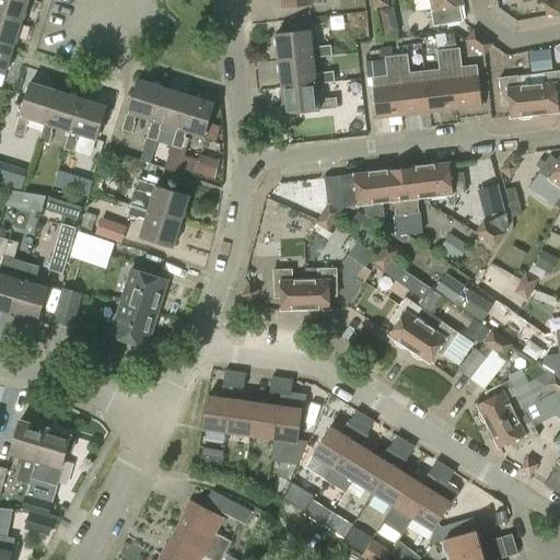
[(0,0),(0,16),(23,24),(31,0),(0,0)]
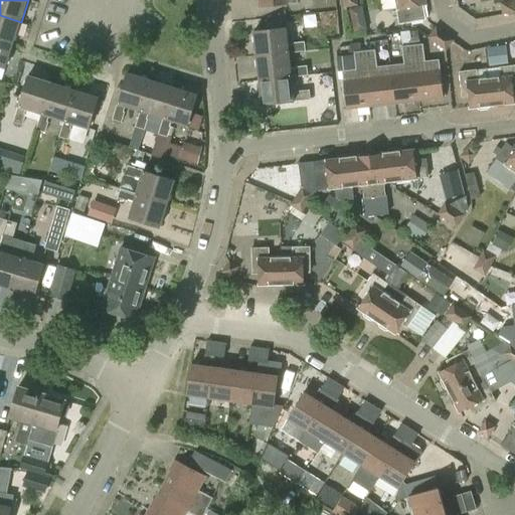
[(260,0),(262,10),(300,6),(299,0),(260,0)]
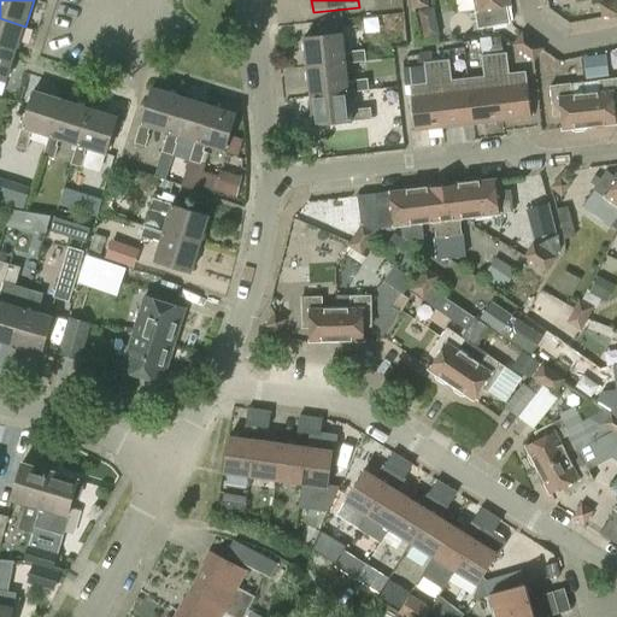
[(509,0),(475,0),(481,30),(510,24),(507,7),(511,7),(509,0)]
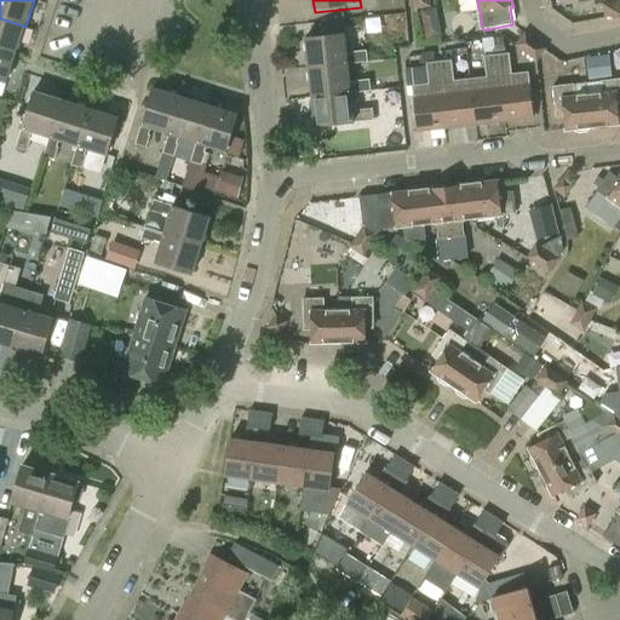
[(619,15),(619,6),(619,4),(606,6),(607,18),(619,15)]
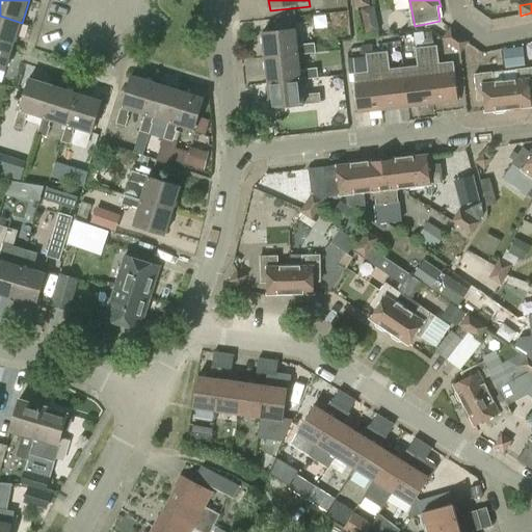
[(0,42),(15,47),(22,23),(0,16),(0,42)]
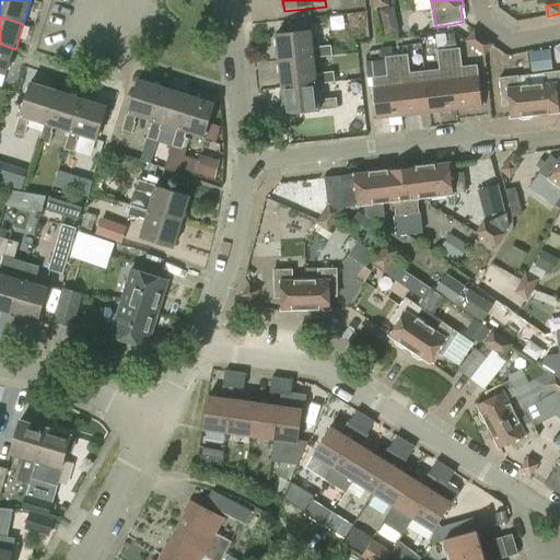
[(474,30),(464,43),(483,57),(493,45),(474,30)]
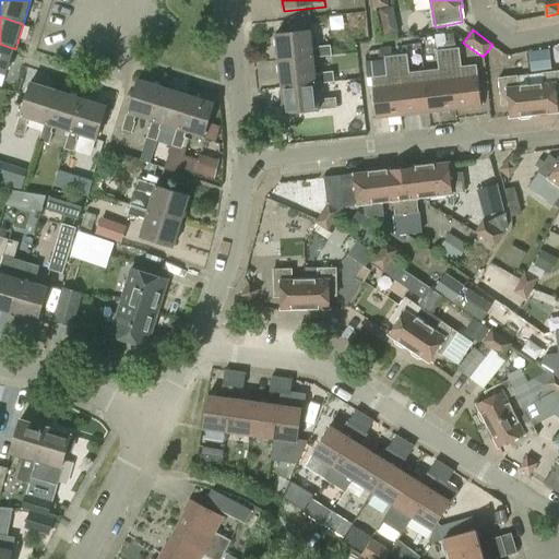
[(281,61),(316,57),(316,58),(331,56),(330,46),(314,48),(313,33),(278,36),(281,61)]
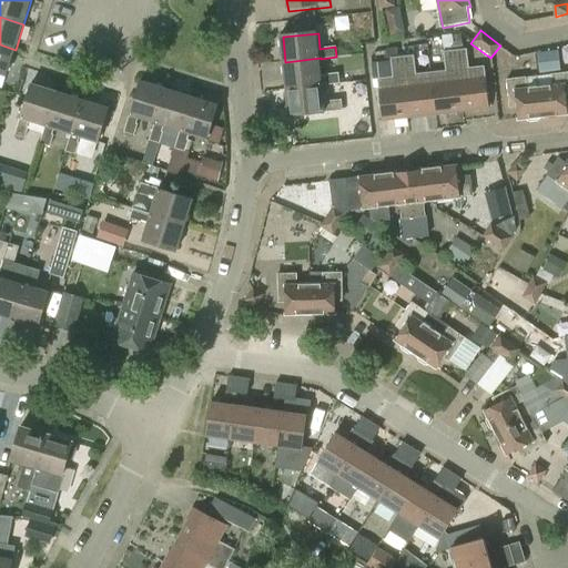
[(16,50),(0,44),(0,74),(7,77),(16,50)]
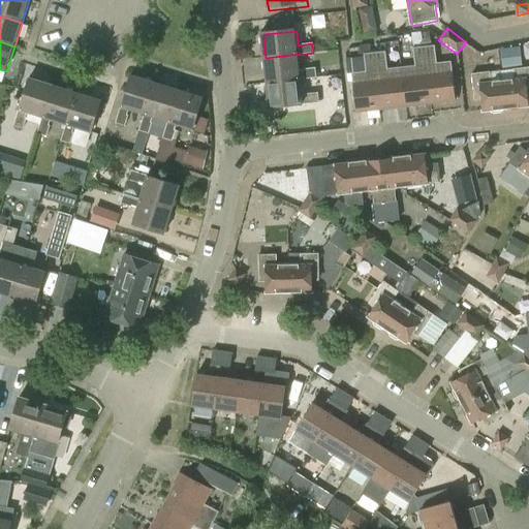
[(381,111),(375,54),(370,55),(369,45),(360,47),(361,56),(365,55),(367,72),(352,74),(356,113),(381,111)]
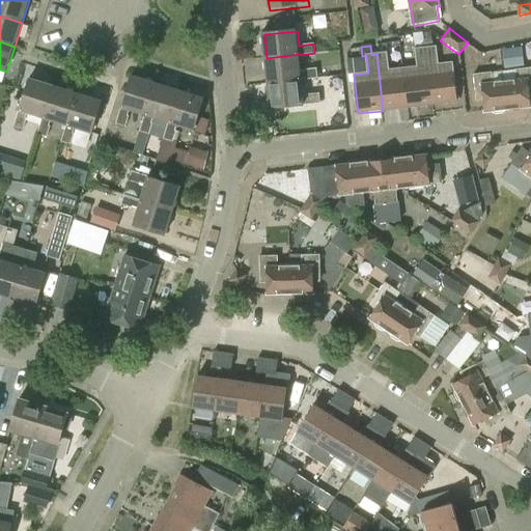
[(437,47),(425,48),(432,105),(457,102),(453,62),(439,64),(437,47)]
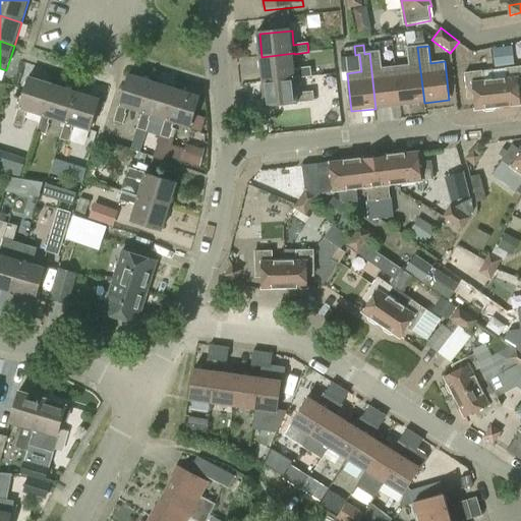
[(493,48),(494,66),(512,64),(510,46),(493,48)]
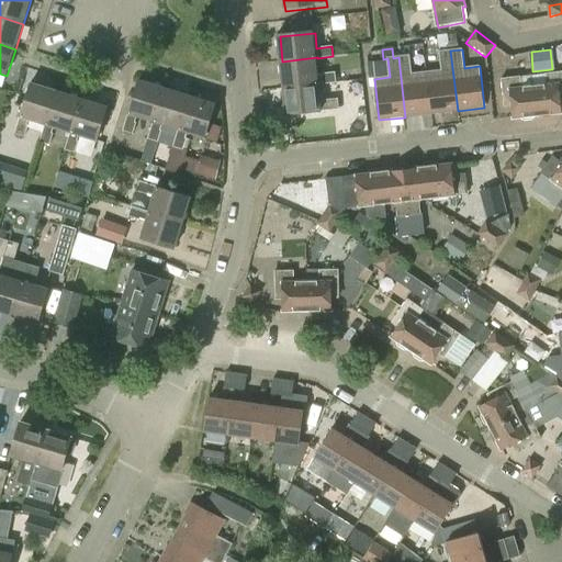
[(426,74),(431,114),(458,111),(450,51),(438,53),(440,71),(426,74)]
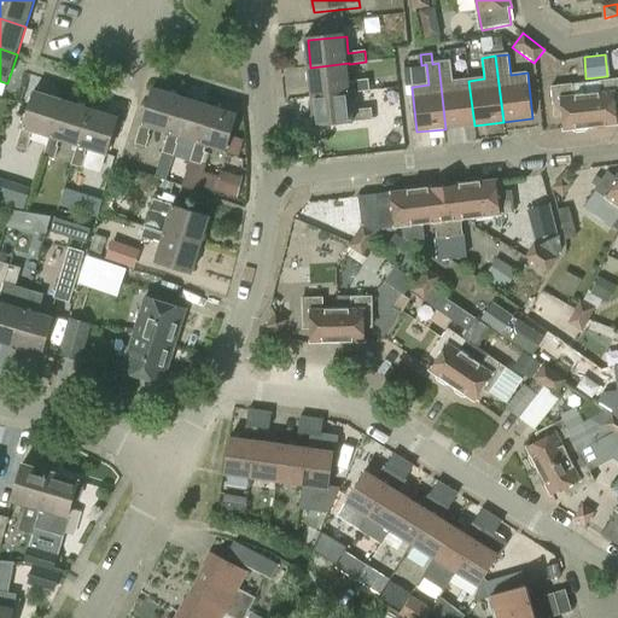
[(438,63),(445,129),(474,126),(468,81),(453,82),(450,62),(438,63)]
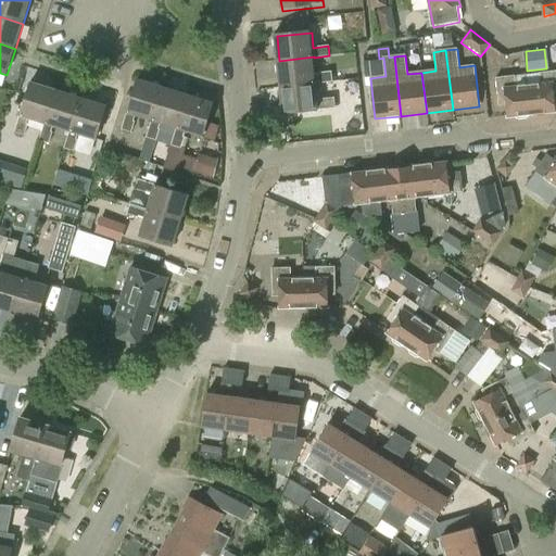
[(314,57),(279,61),(281,86),(316,83),(316,84),(332,81),(331,72),(316,74),(314,58),(314,57)]
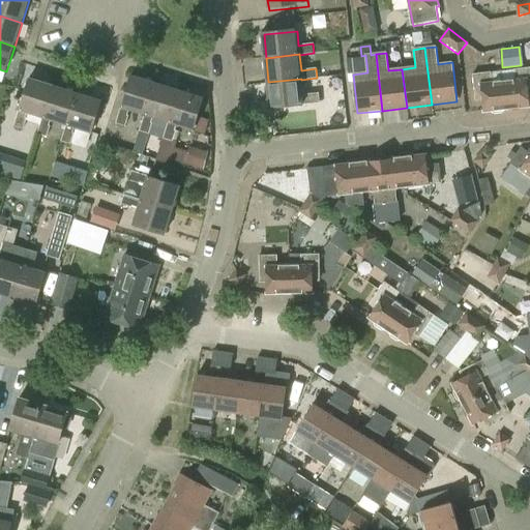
[(516,81),(503,82),(506,110),(510,109),(513,112),(522,111),(526,107),(529,106),(529,105),(528,90),(529,90),(529,70),(514,72),(516,81)]
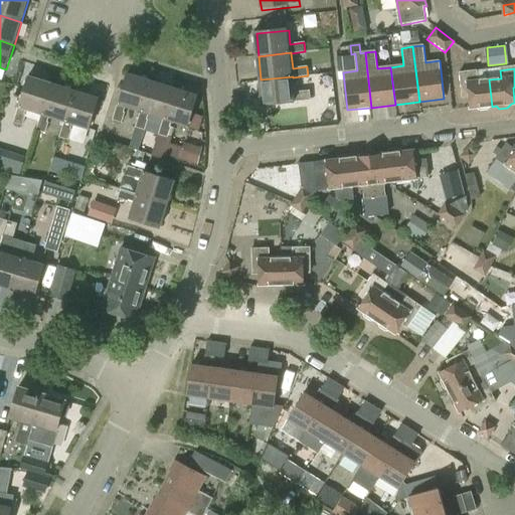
[(125,107),(129,108),(143,112),(153,81),(130,73),(115,121),(124,124),(127,115),(123,113),(125,107)]
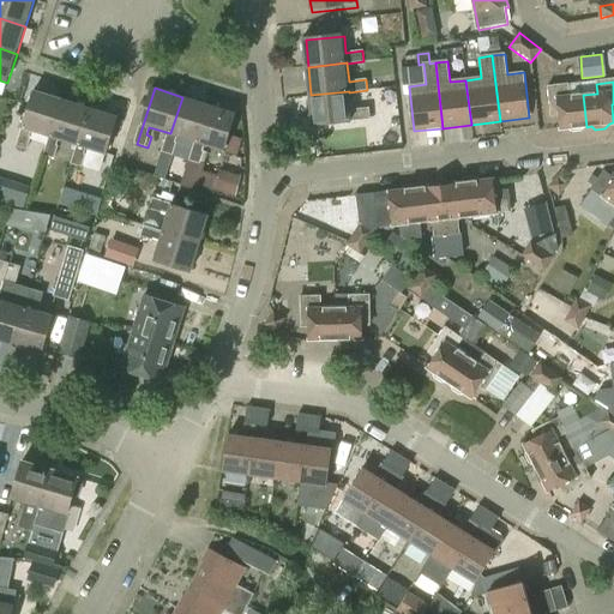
[(585,127),(587,127),(583,95),(570,97),(569,88),(549,90),(553,113),(559,112),(561,130),(569,128),(572,132),(581,132),(585,127)]
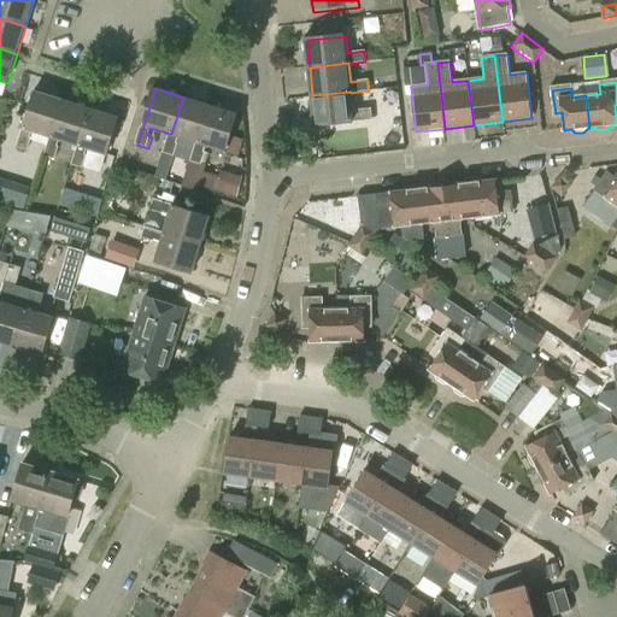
[(353,111),(351,93),(351,92),(312,95),(316,127),(354,122),(371,119),(370,109),(353,111)]
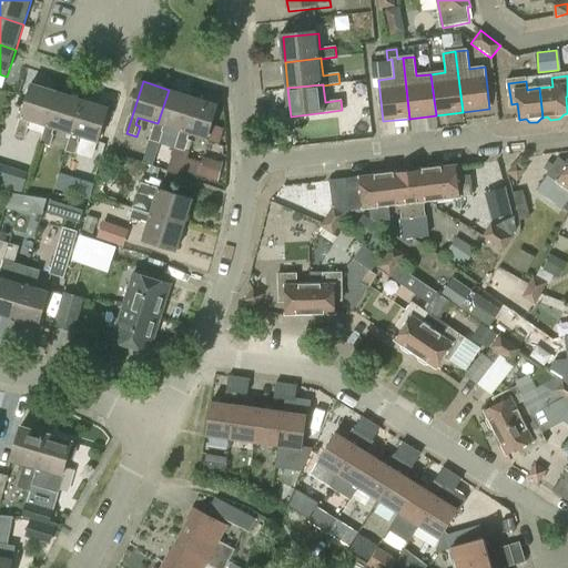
[(27,128),(28,121),(48,128),(59,94),(33,85),(17,138),(26,141),(30,129),(27,128)]
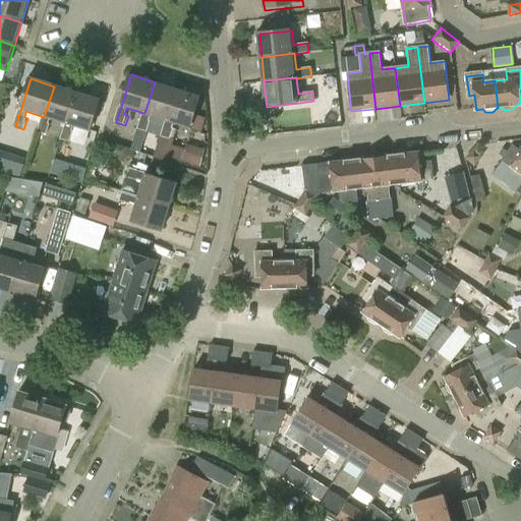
[(150,115),(154,116),(168,121),(178,90),(155,82),(145,113),(139,129),(149,132),(152,122),(148,121),(150,115)]
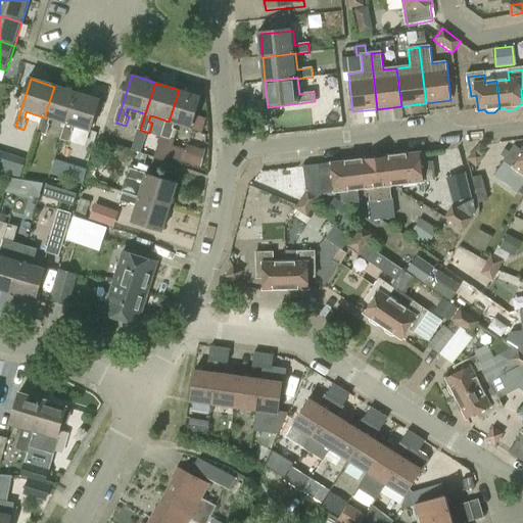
[(67,125),(78,94),(54,87),(44,117),(38,134),(47,137),(51,126),(47,125),(49,120),(52,121),(67,125)]
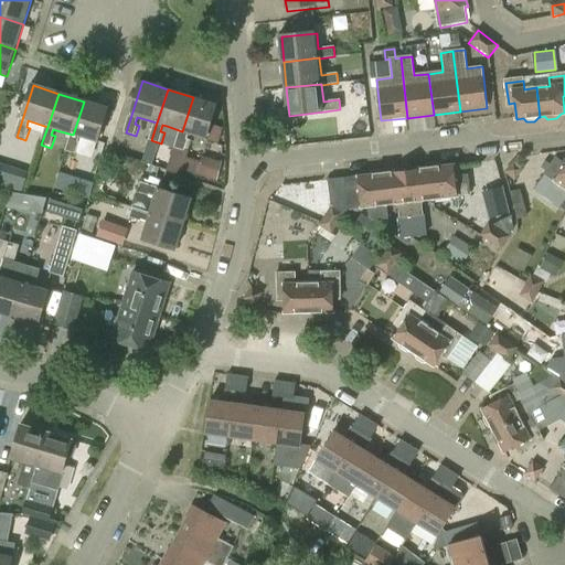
[(193,97),(182,131),(177,149),(185,152),(187,150),(190,140),(185,139),(188,132),(208,139),(219,105),(193,97)]
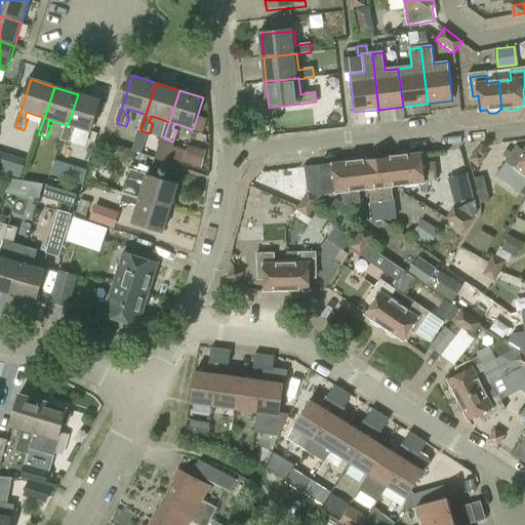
[(68,125),(62,143),(71,145),(75,133),(71,132),(73,127),(91,133),(96,118),(102,102),(78,94),(68,125)]
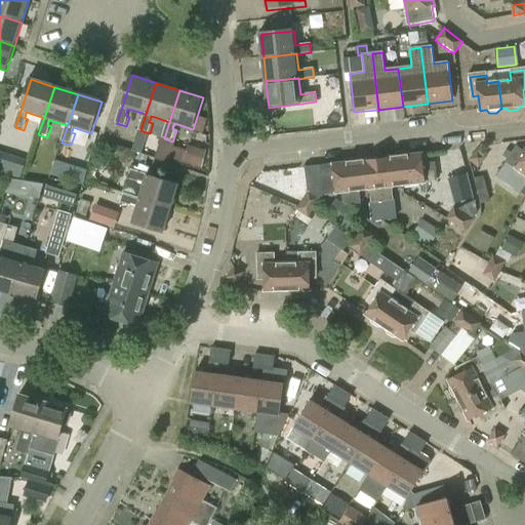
[(339,112),(315,114),(317,126),(340,123),(339,112)]
